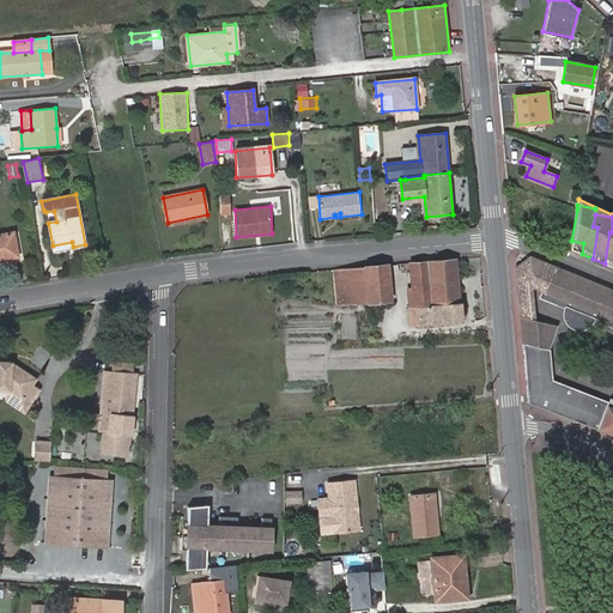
[(0,235),(0,260),(18,258),(13,232),(0,235)]
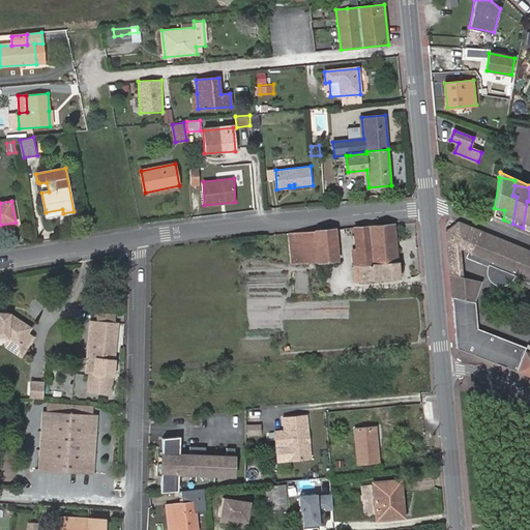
[(444,221),(449,263),(458,263),(457,246),(454,231),(464,224),(448,217),(444,221)]
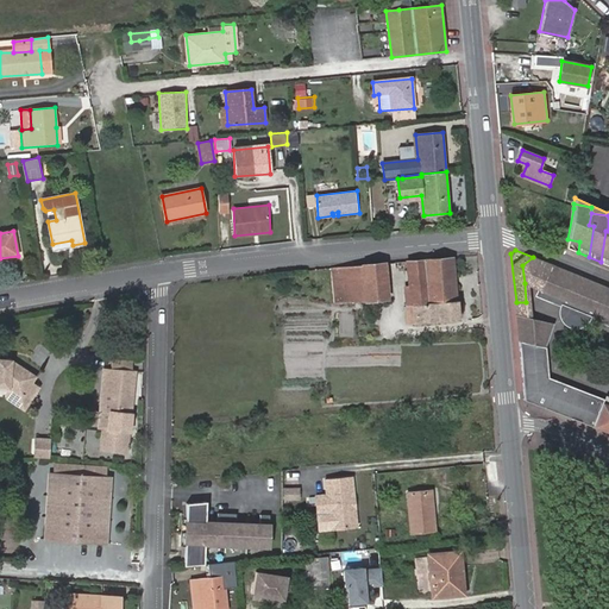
[(552,265),(533,257),(522,265),(525,283),(541,290),(552,265)]
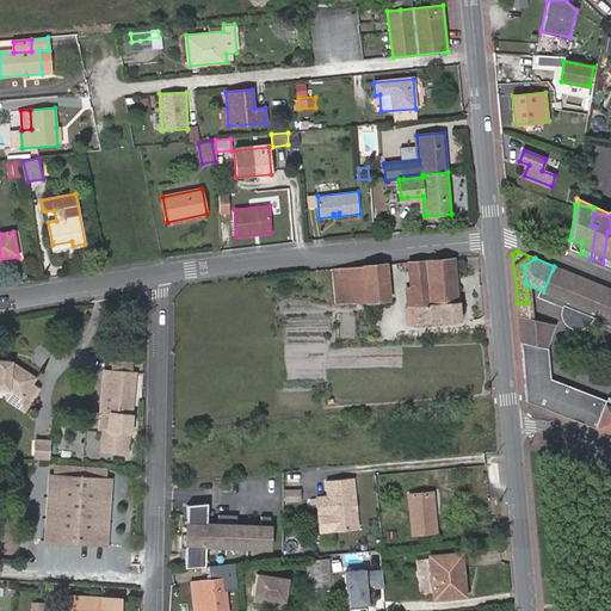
[(454,259),(408,263),(411,288),(406,289),(407,306),(418,304),(419,323),(460,320),(454,259)]
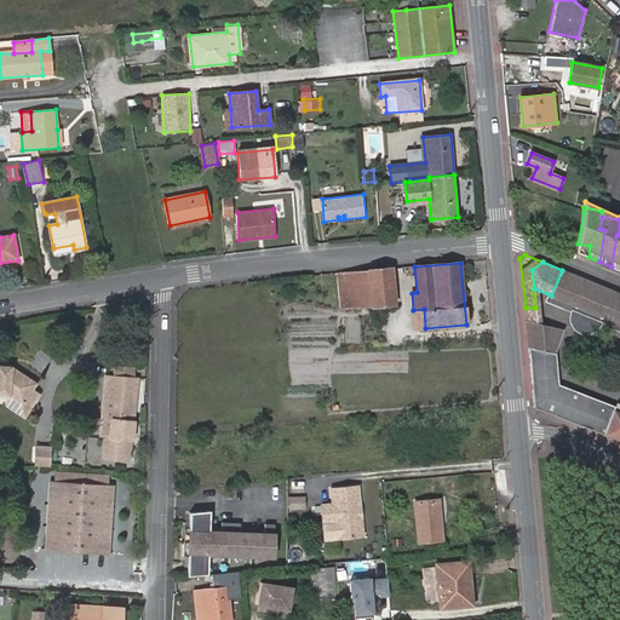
[(349,271),(352,308),(395,305),(392,268),(349,271)]
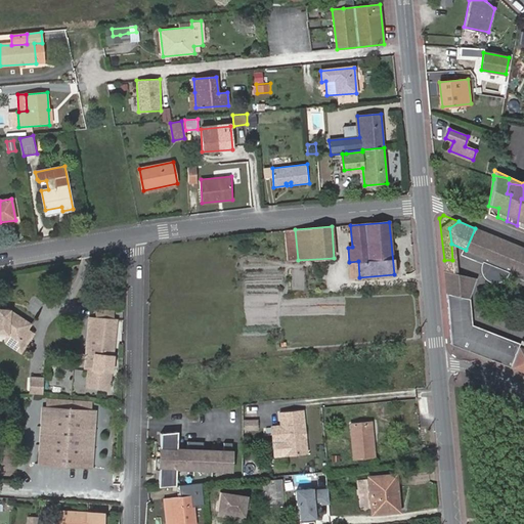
[(523,248),(475,228),(466,250),(523,272),(523,248)]
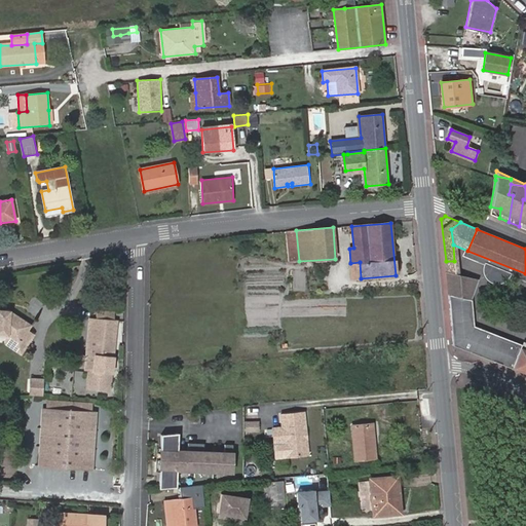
[(296,230),(288,231),(290,262),(299,261),(296,230)]
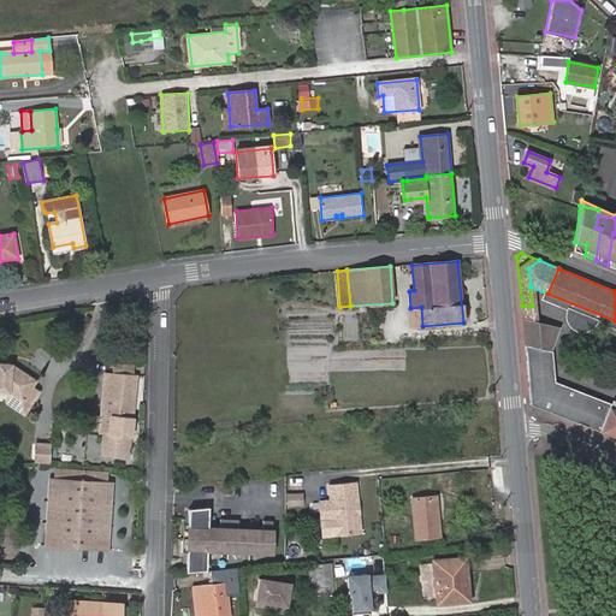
[(615,320),(548,294),(544,301),(615,330),(615,320)]
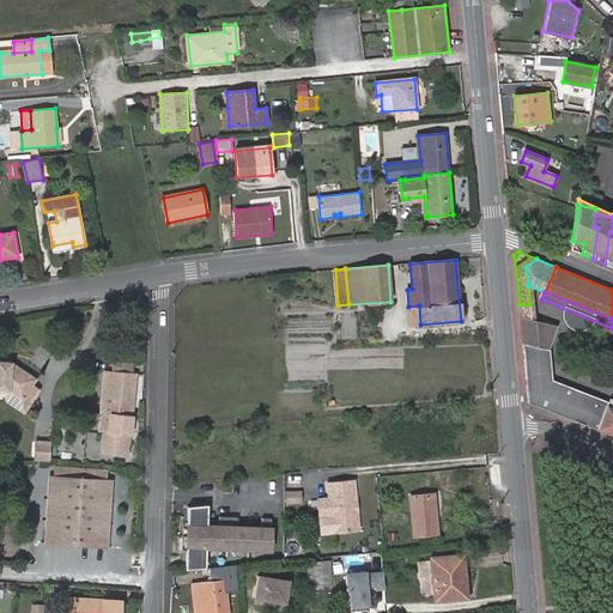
[(529,304),(520,304),(521,317),(532,320),(529,304)]
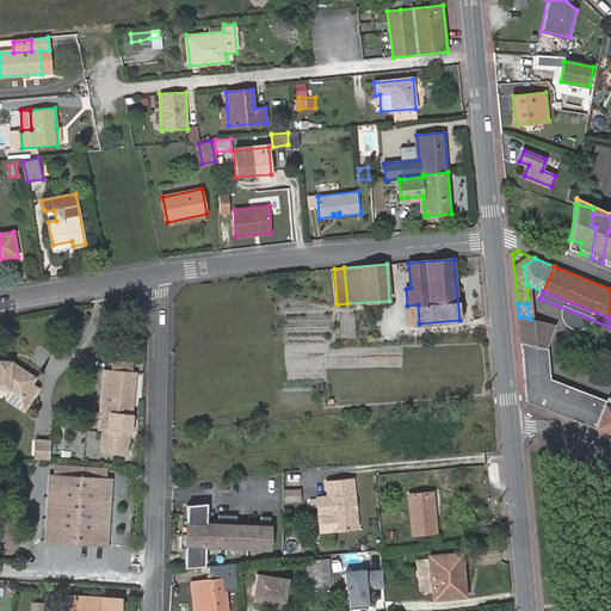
[(418,304),(407,306),(409,325),(419,323),(418,304)]
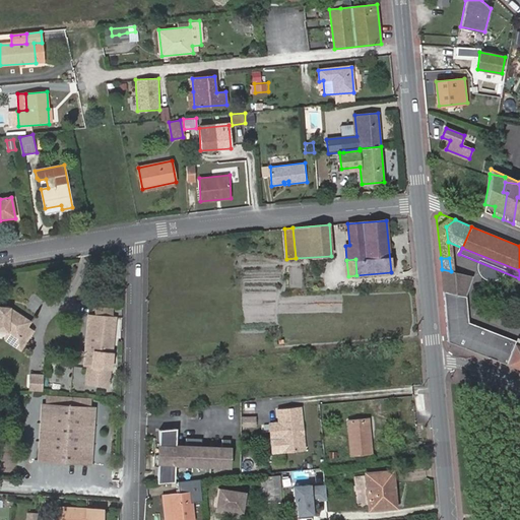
[(442,269),(448,340),(507,364),(516,341),(468,322),(465,298),(472,276),(451,271),(442,269)]
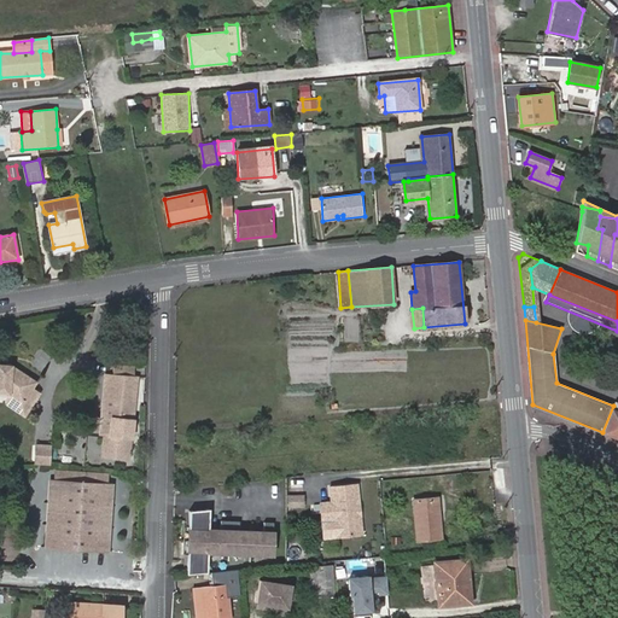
[(0,365),(0,392),(10,392),(24,402),(33,388),(36,383),(11,366),(0,365)]
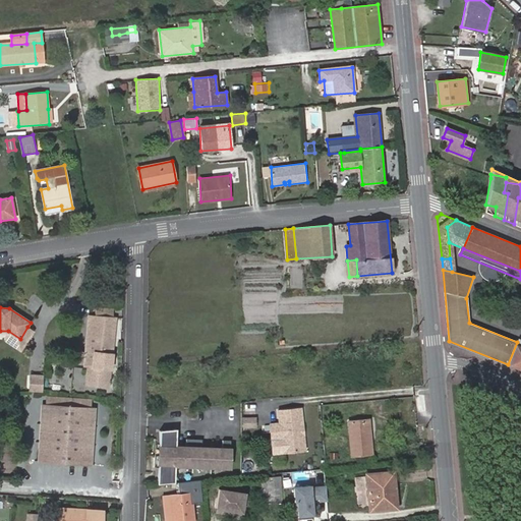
[(97,307),(96,316),(111,319),(112,309),(97,307)]
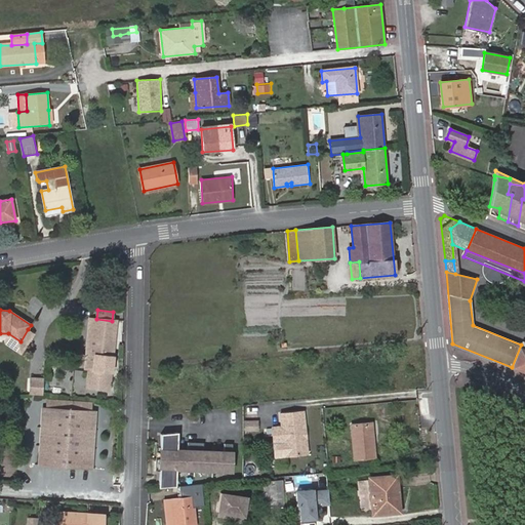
[(112,321),(90,318),(85,367),(88,367),(87,388),(109,390),(115,321),(112,321)]
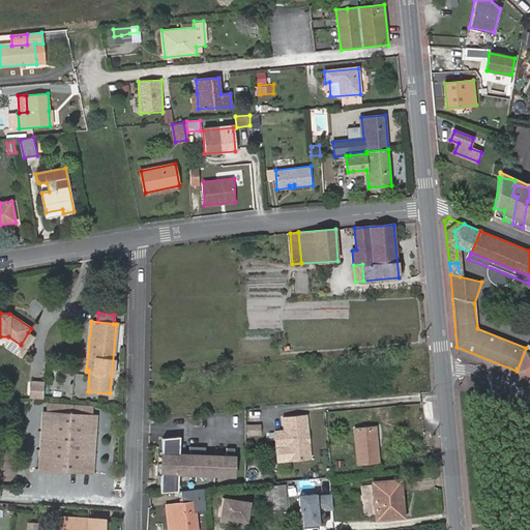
[(28,332),(21,345),(8,336),(8,346),(23,356),(35,336),(28,332)]
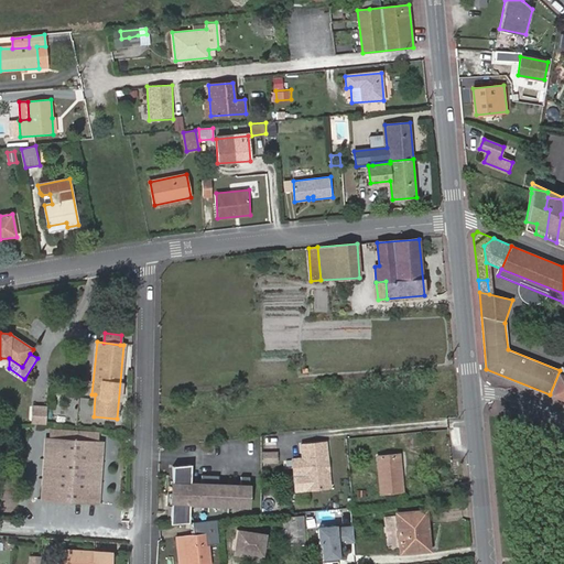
[(560,370),(550,394),(563,400),(563,367),(562,367),(560,370)]
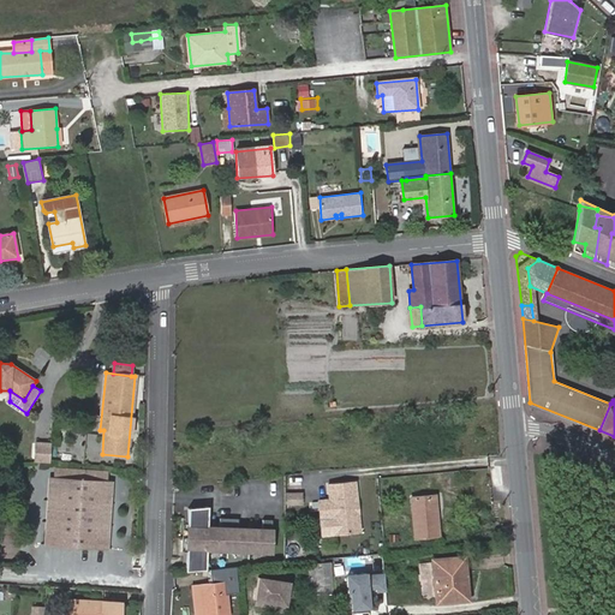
[(49,445),(35,443),(34,461),(48,463),(49,445)]
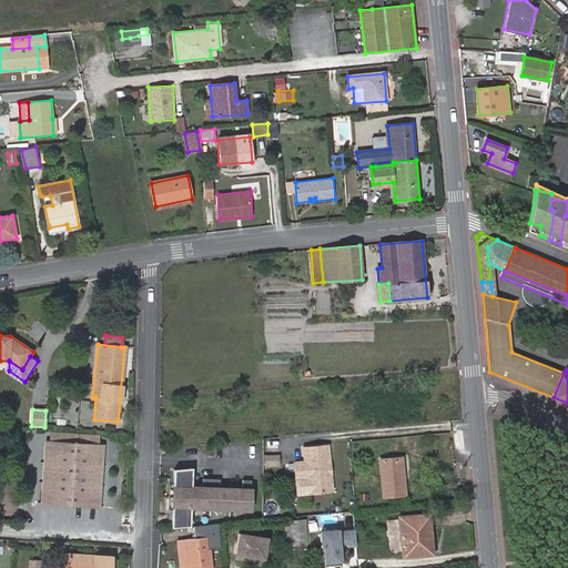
[(51,439),(100,443),(100,435),(51,432),(51,439)]
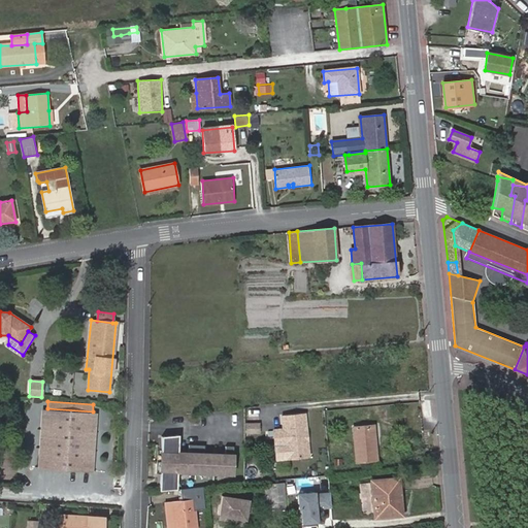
[(93,414),(50,410),(45,466),(90,469),(93,414)]
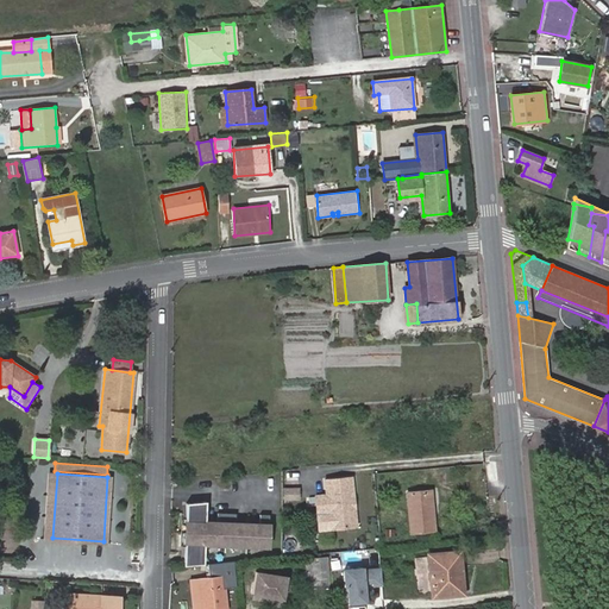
[(352,477),(326,478),(326,494),(315,495),(316,512),(328,510),(328,516),(337,515),(338,526),(357,526),(352,477)]
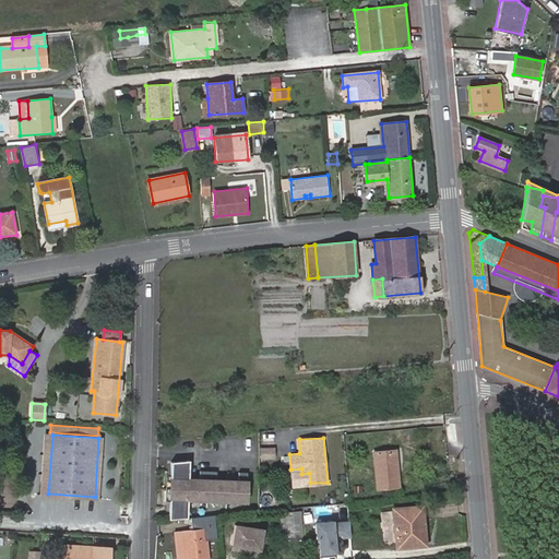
[(379,489),(399,487),(395,450),(375,452),(379,489)]
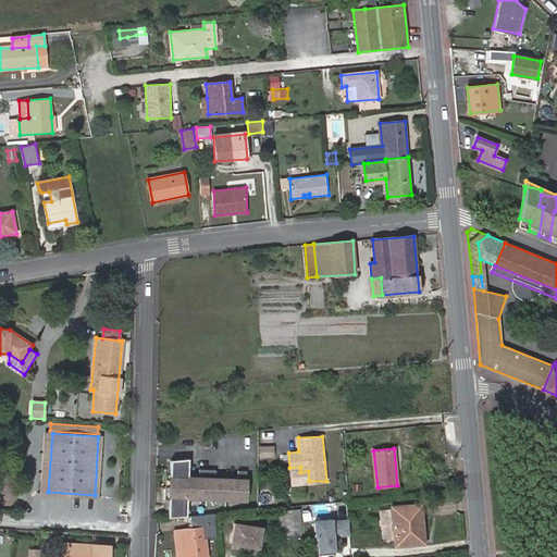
[(169,460),(169,516),(186,515),(187,497),(244,498),(245,469),(236,469),(236,477),(214,477),(213,468),(198,468),(198,477),(187,477),(187,458),(169,460)]
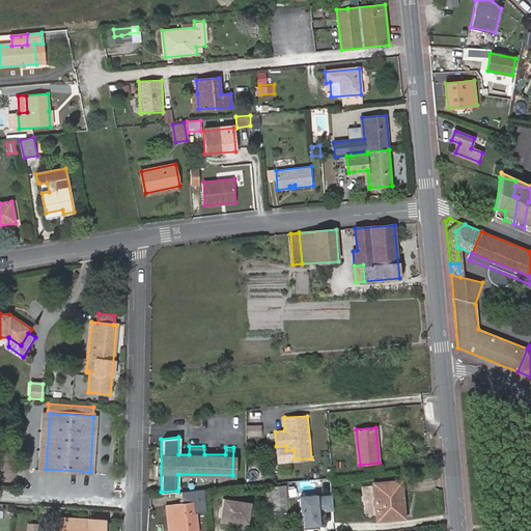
[(300,481),(301,488),(312,486),(311,478),(300,481)]
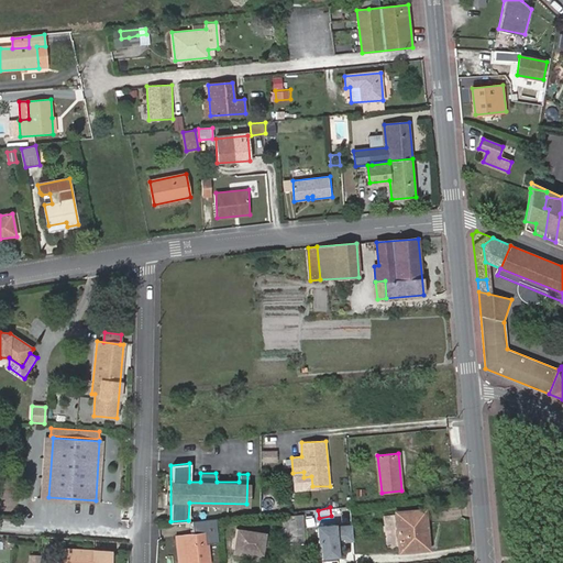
[(399,551),(428,548),(423,511),(396,514),(399,551)]
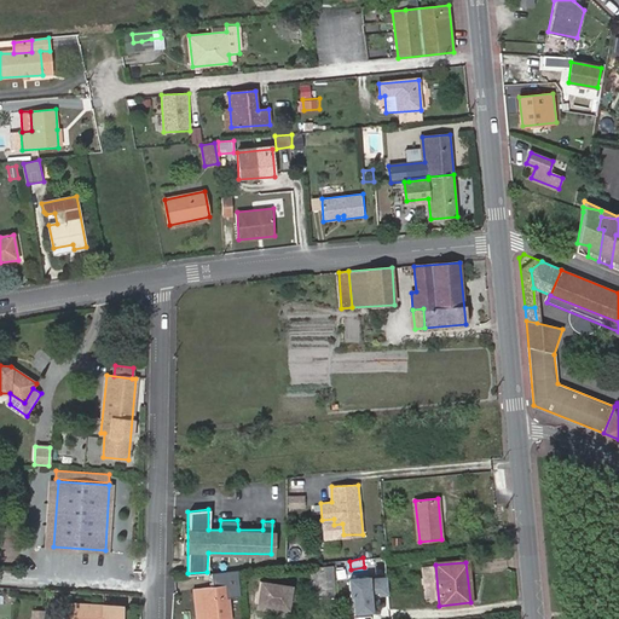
[(330,566),(308,568),(312,597),(333,596),(330,566)]
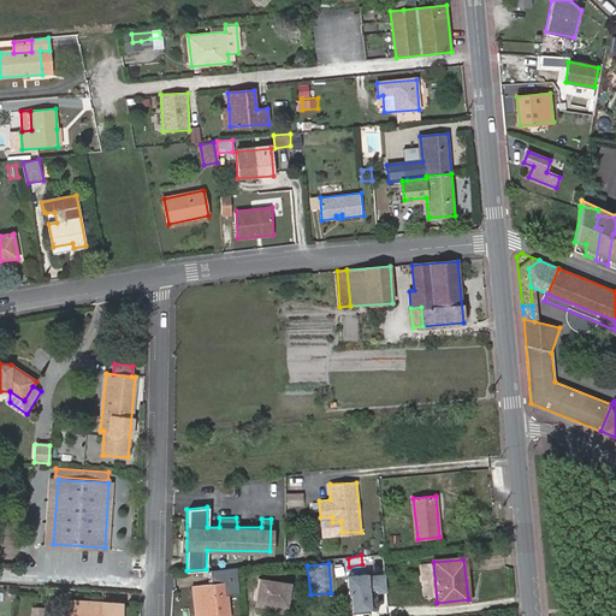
[(374,610),(374,593),(386,593),(386,573),(351,573),(351,610),(374,610)]
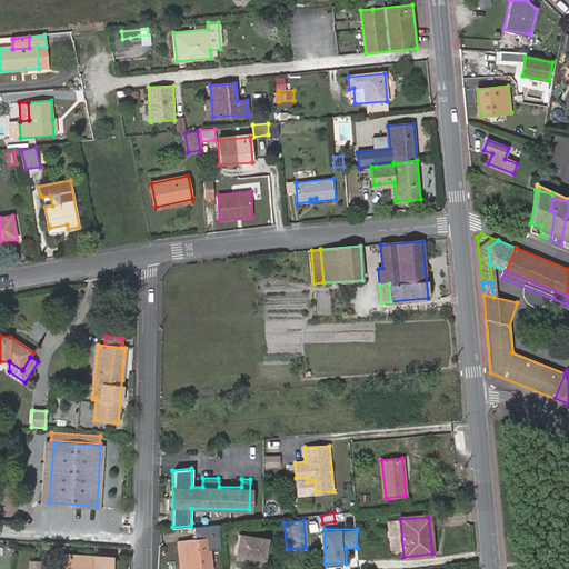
[(268,538),(239,533),(236,556),(265,560),(268,538)]
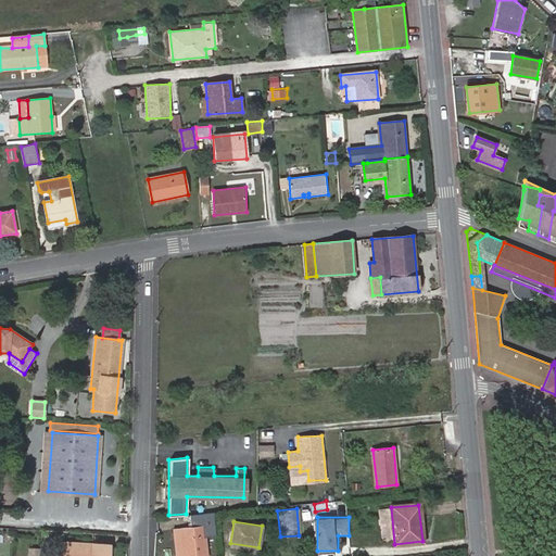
[(185,555),(206,555),(204,527),(182,529),(185,555)]
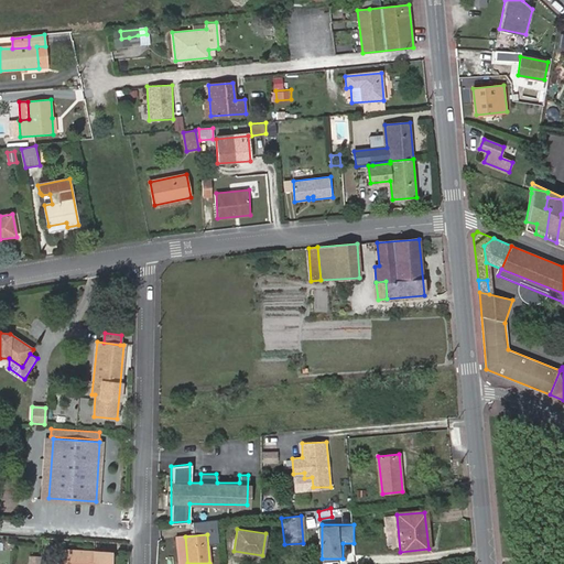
[(187,563),(185,537),(177,538),(179,563),(187,563)]
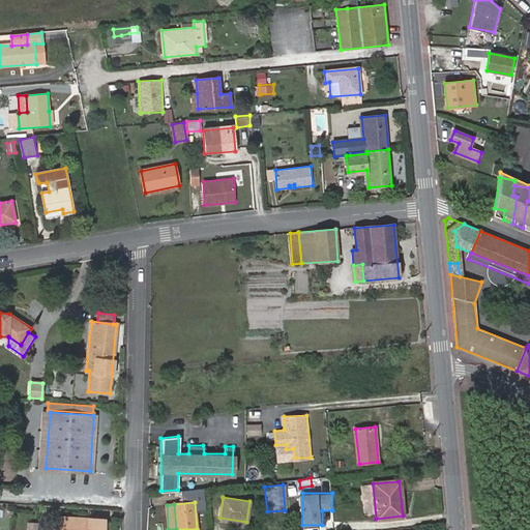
[(101,529),(102,520),(59,517),(57,529),(101,529)]
